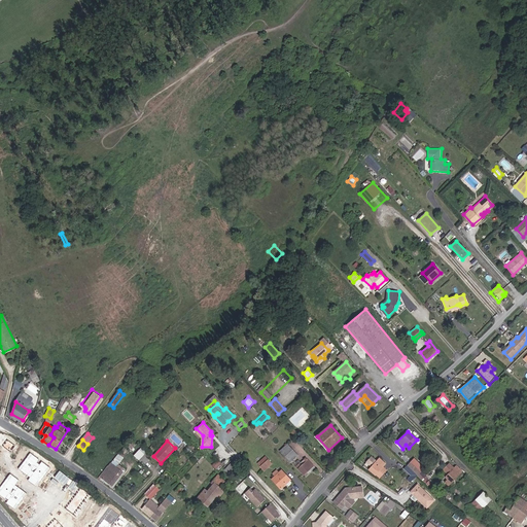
[(290,462),(299,454),(287,443),(279,450),(290,462)]
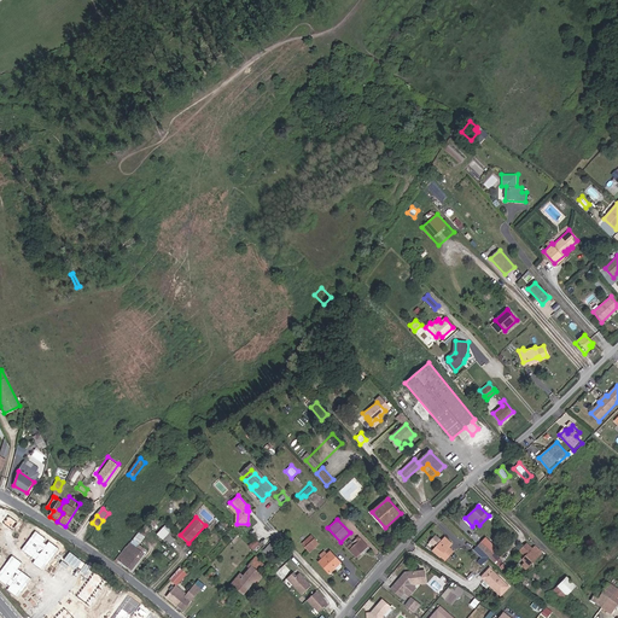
[(163,540),(172,530),(164,524),(156,532),(163,540)]
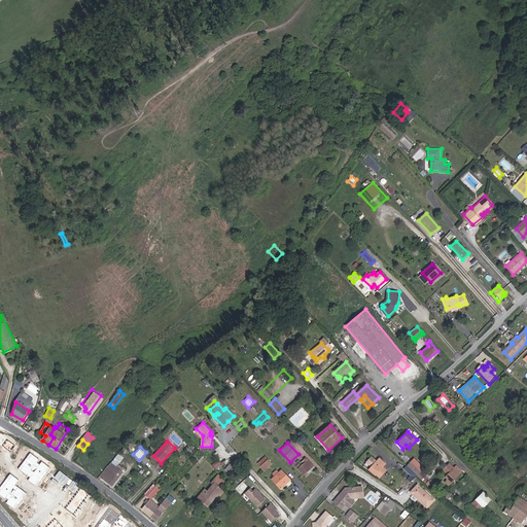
[(147,453),(146,452),(139,460),(143,464),(148,458),(145,455),(147,453)]
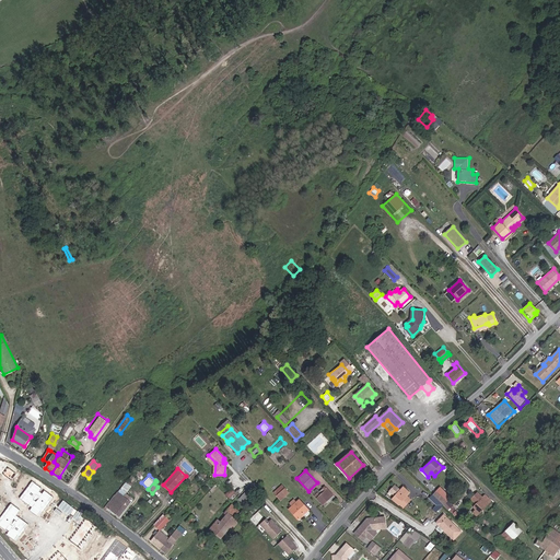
[(114,494),(106,505),(111,509),(119,516),(131,502),(124,496),(131,486),(126,481),(115,496),(114,494)]
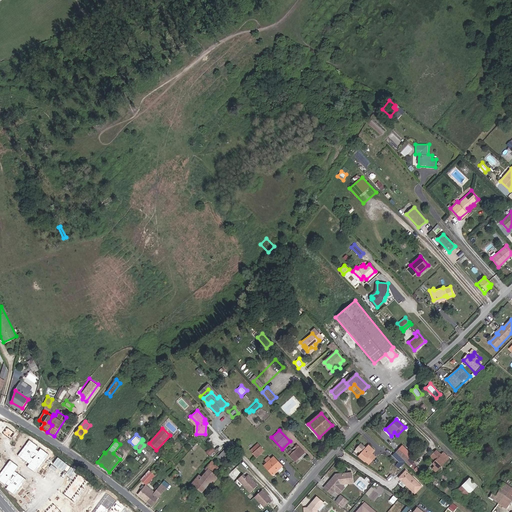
[(256,457),(264,449),(258,443),(250,451),(256,457)]
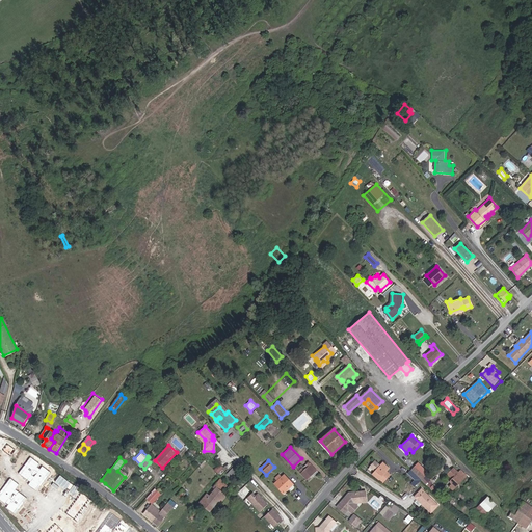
[(307,479),(317,470),(310,461),(298,471),(307,479)]
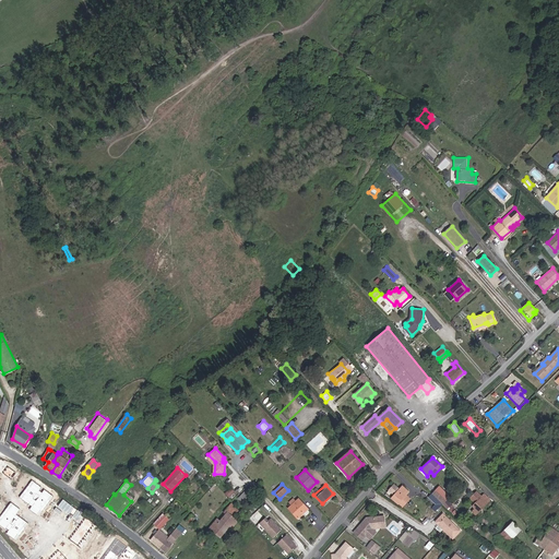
[(411,491),(403,485),(391,498),(397,504),(399,503),(402,507),(411,498),(407,495),(411,491)]
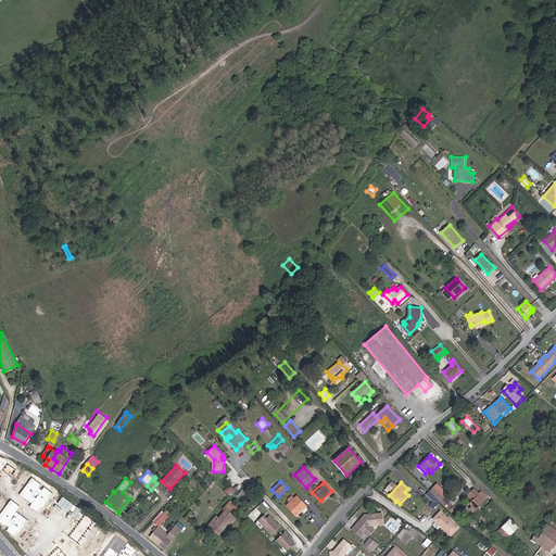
[(230,485),(224,490),(227,494),(234,489),(230,485)]
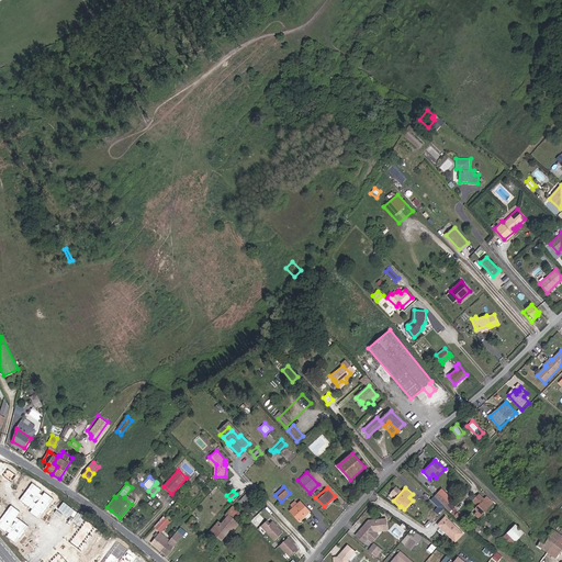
[(435,495),(447,506),(450,503),(438,492),(435,495)]
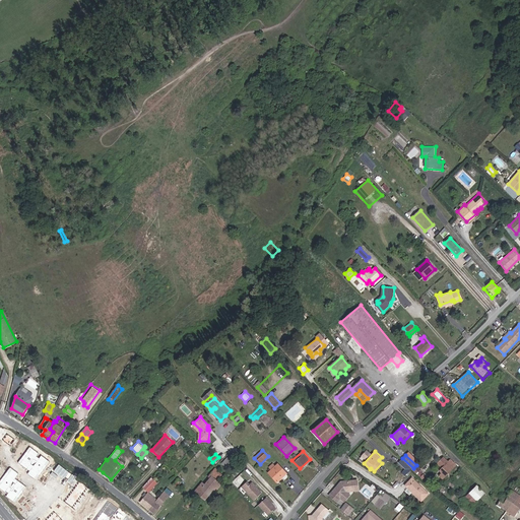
[(405,476),(413,468),(402,458),(398,462),(404,468),(401,472),(405,476)]
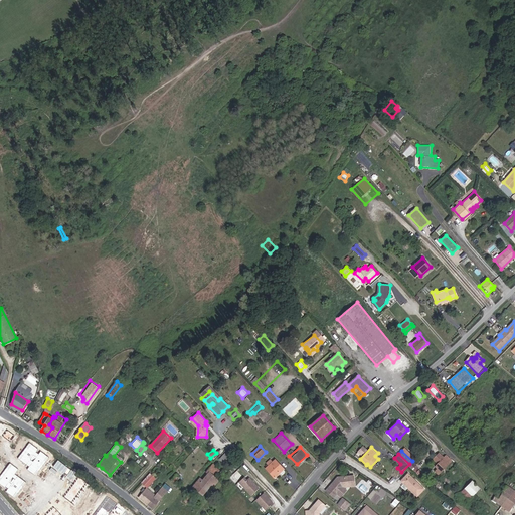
[(443,470),(453,459),(448,454),(440,462),(439,461),(436,464),(443,470)]
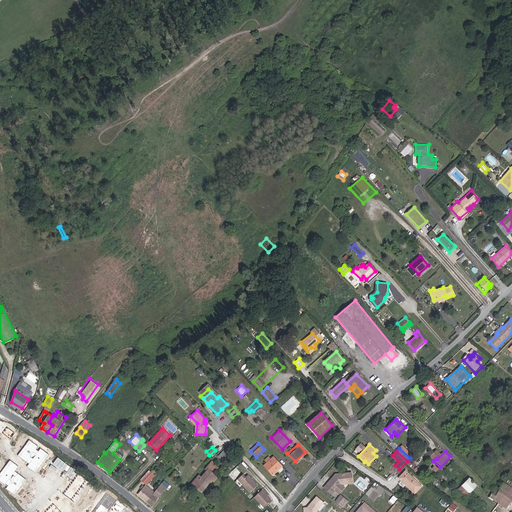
[(264,466),(272,474),(282,465),(273,456),(271,459),(269,456),(265,460),(267,462),(264,466)]
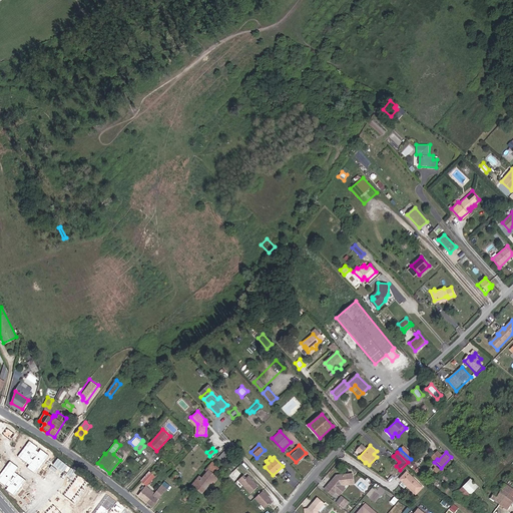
[(217,463),(213,460),(205,470),(207,471),(200,478),(199,476),(192,485),(201,492),(210,482),(212,484),(218,477),(213,474),(218,468),(215,465),(217,463)]
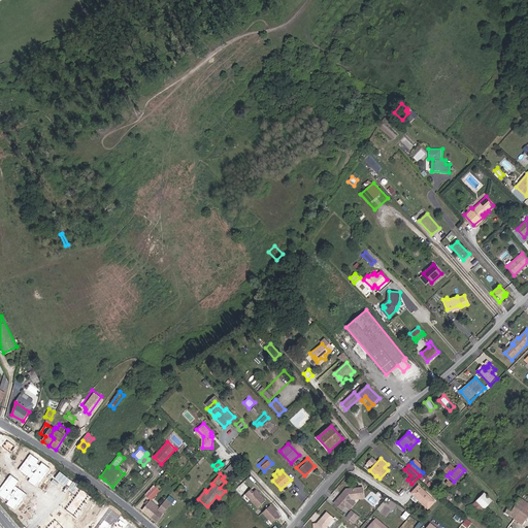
[(157,510),(166,498),(158,506),(150,500),(158,489),(153,485),(143,494),(149,499),(140,509),(151,518),(158,510),(157,510)]
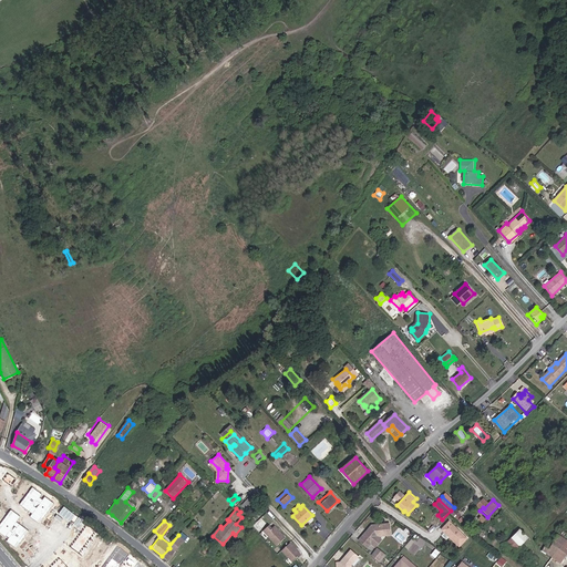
[(468,538),(450,521),(441,529),(460,547),(468,538)]
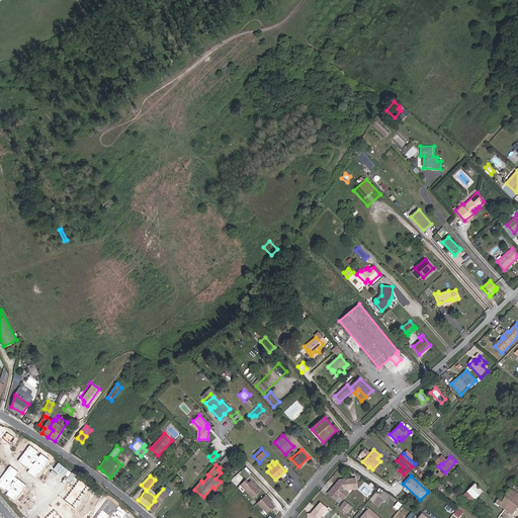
[(333,490),(339,496),(346,489),(356,487),(355,478),(342,479),(341,480),(341,482),(340,483),(339,483),(333,490)]
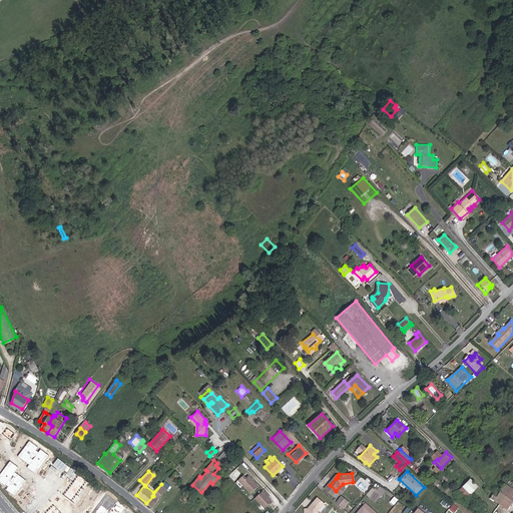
[(243,475),(238,479),(251,492),(259,485),(248,475),(246,477),(243,475)]
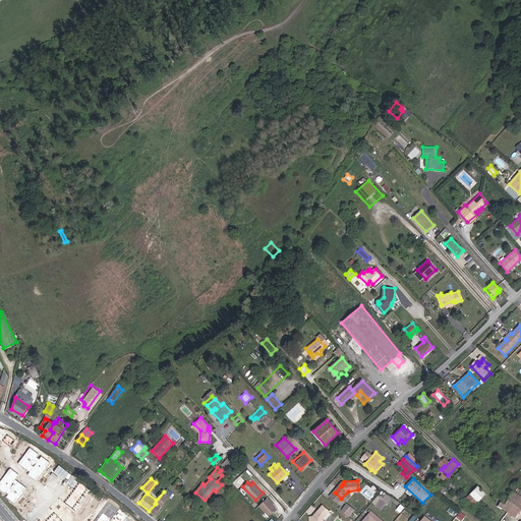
[(477,502),(485,495),(478,486),(470,494),(477,502)]
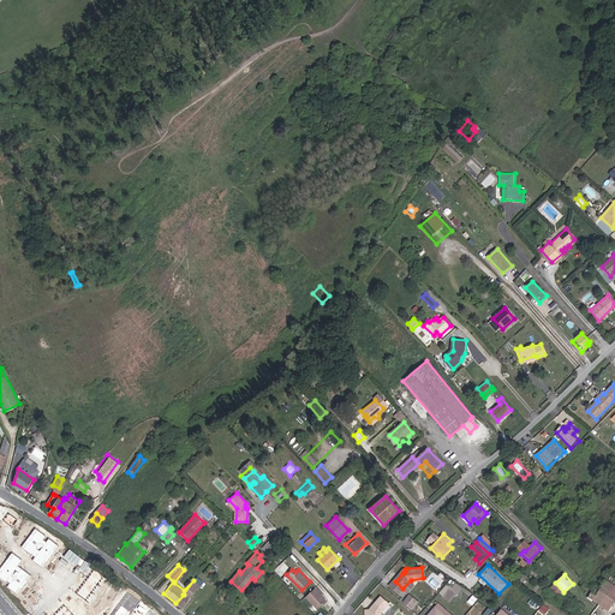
[(212,587),(219,579),(214,575),(208,584),(212,587)]
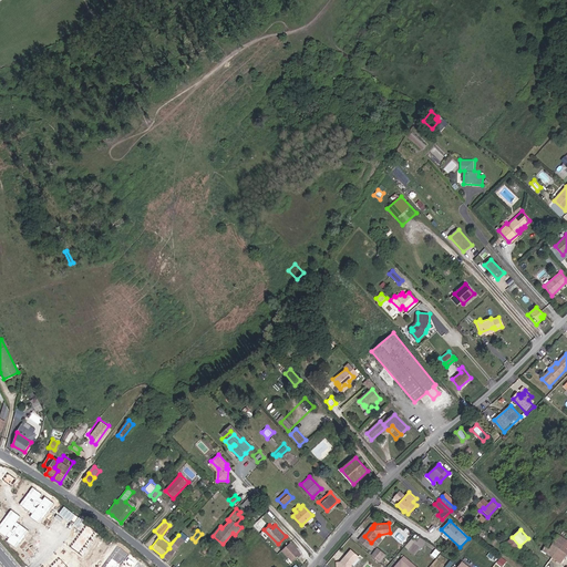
[(557,553),(566,540),(563,538),(557,534),(552,542),(548,539),(542,549),(552,556),(556,552),(557,553)]
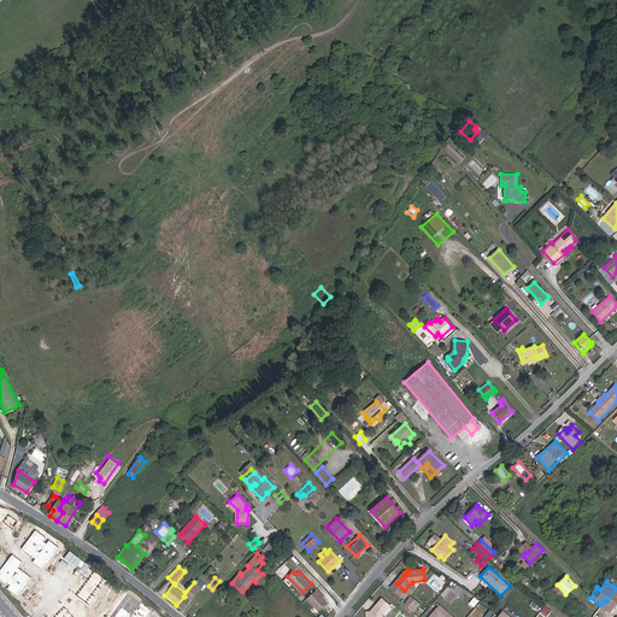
[(198,586),(194,582),(183,597),(184,597),(176,605),(181,609),(198,586)]
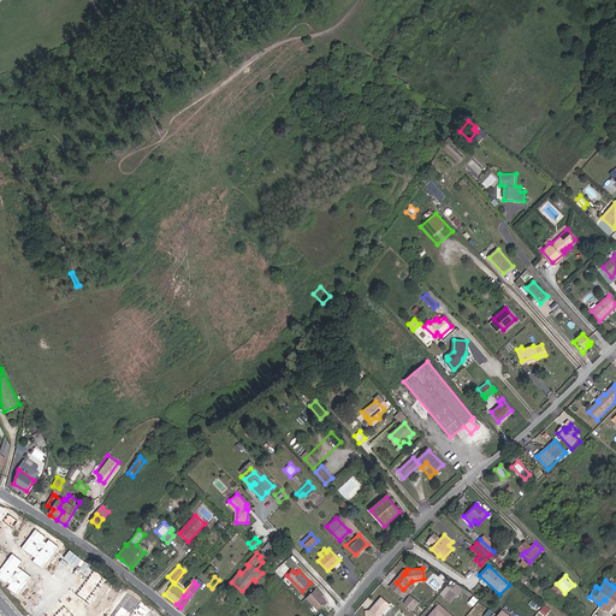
[(414,585),(412,581),(403,590),(407,592),(414,585)]
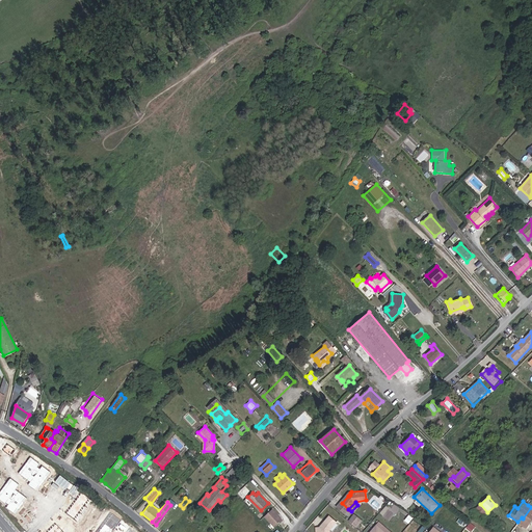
[(348,509),(342,503),(338,507),(344,513),(348,509)]
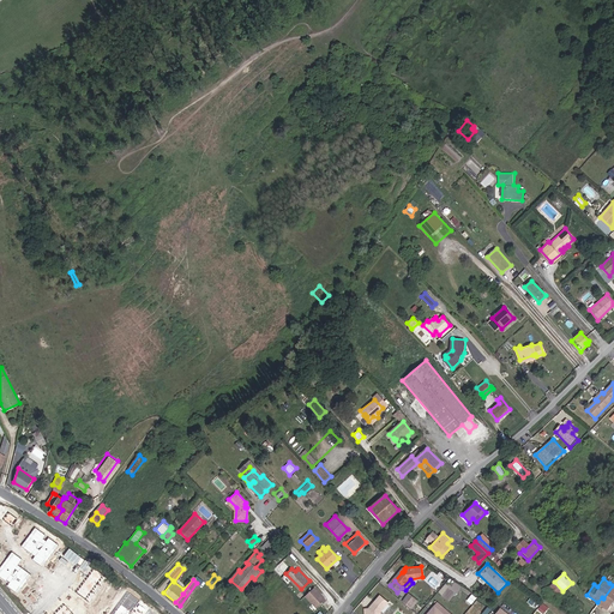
[(613,585),(603,599),(602,597),(597,602),(608,609),(613,600),(613,585)]
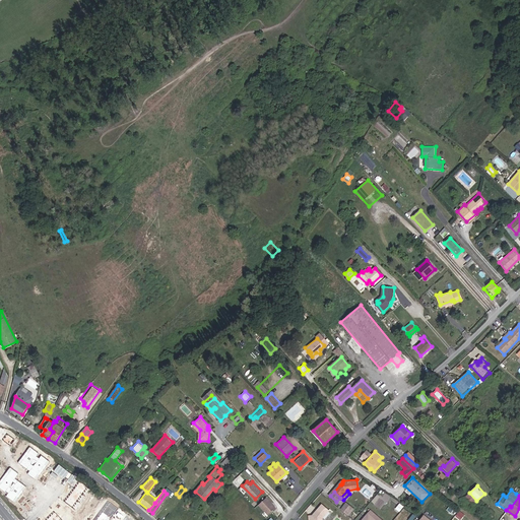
[(276,507),(266,497),(259,504),(269,514),(276,507)]
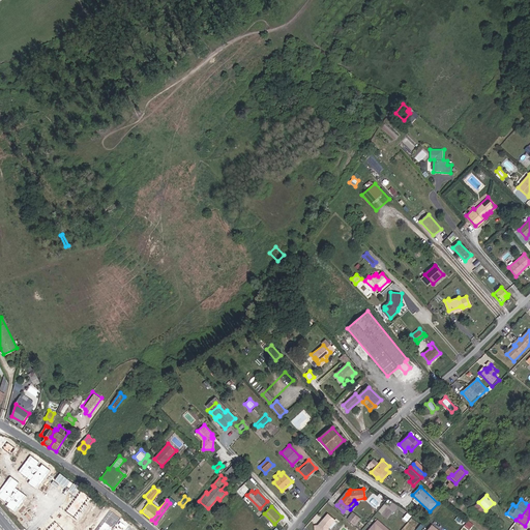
[(359,519),(353,512),(347,520),(353,525),(359,519)]
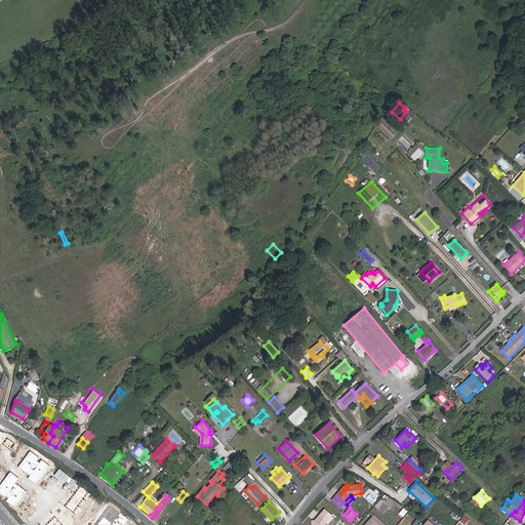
[(325,524),(332,516),(325,510),(322,515),(322,517),(320,520),(311,520),(311,524),(325,524)]
